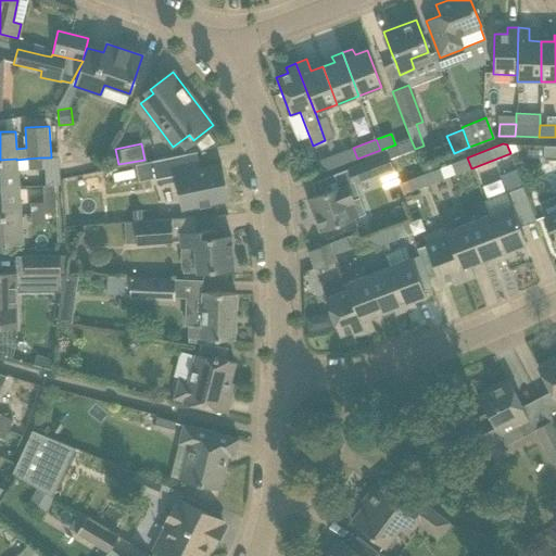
[(543,155),(543,161),(555,160),(555,146),(543,146),(543,147),(543,155)]
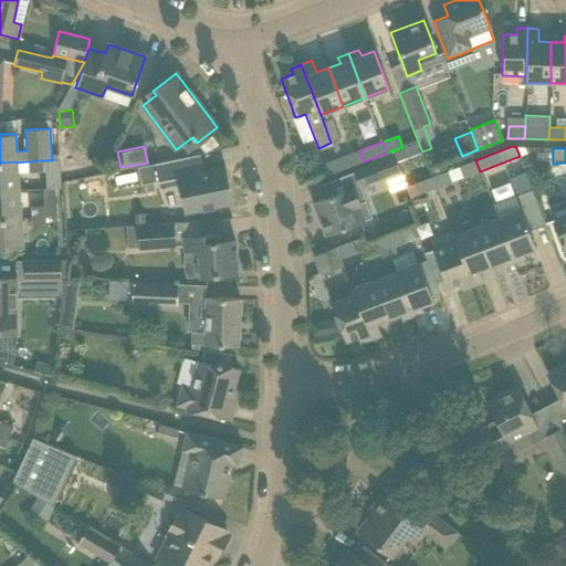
[(342,170),(364,161),(359,150),(337,158),(342,170)]
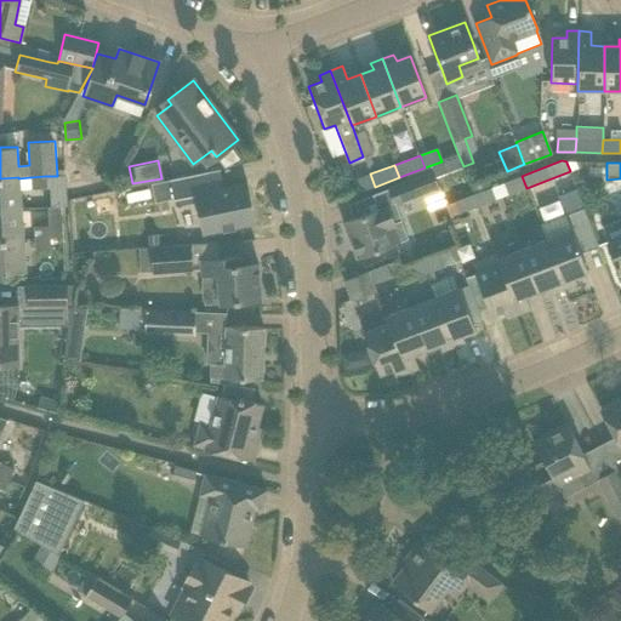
[(176,205),(198,201),(204,233),(254,222),(246,184),(228,188),(224,169),(171,180),(176,205)]
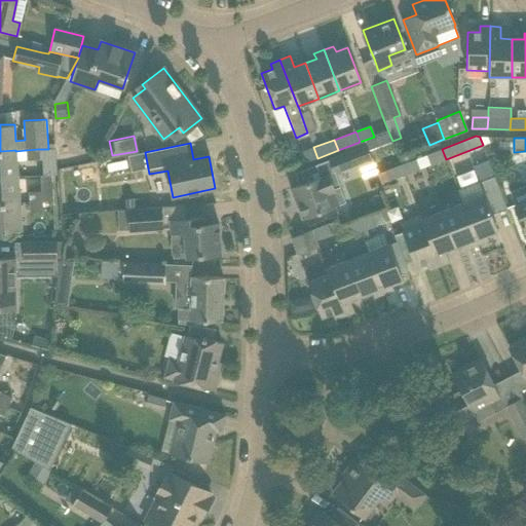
[(347,202),(342,186),(336,188),(332,175),(372,159),(367,146),(315,165),(320,178),(291,189),(302,220),(333,208),(347,202)]
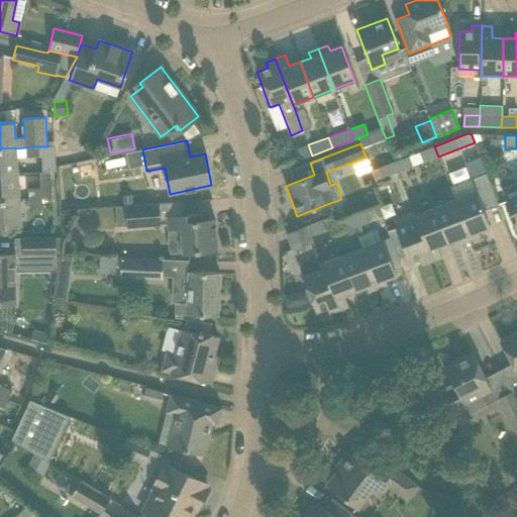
[(312,156),(308,144),(294,150),(298,161),(312,156)]
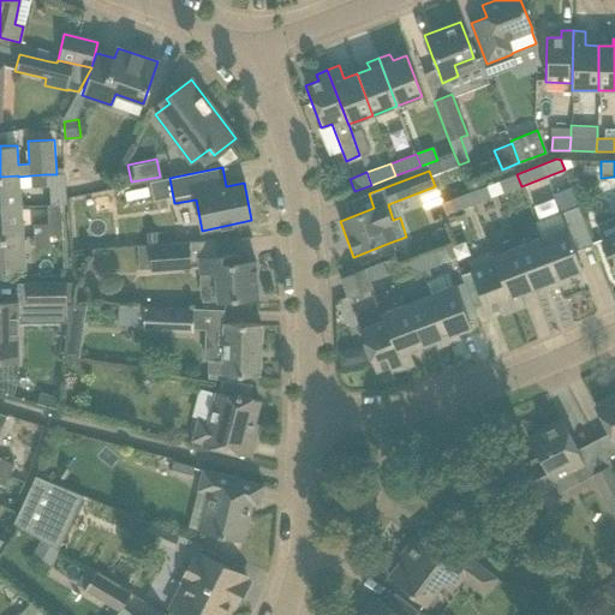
[(46,186),(45,174),(30,175),(31,187),(46,186)]
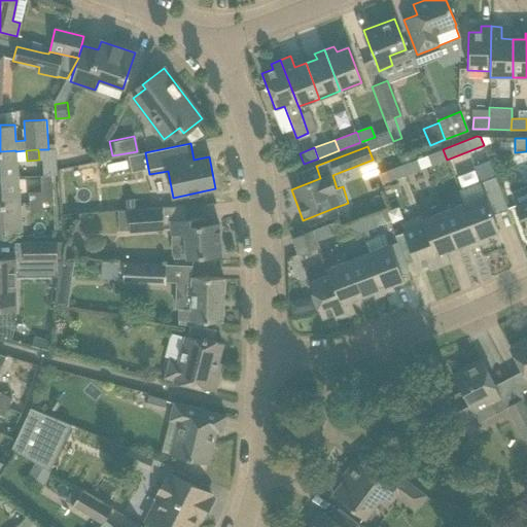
[(447,160),(443,149),(427,155),(431,165),(447,160)]
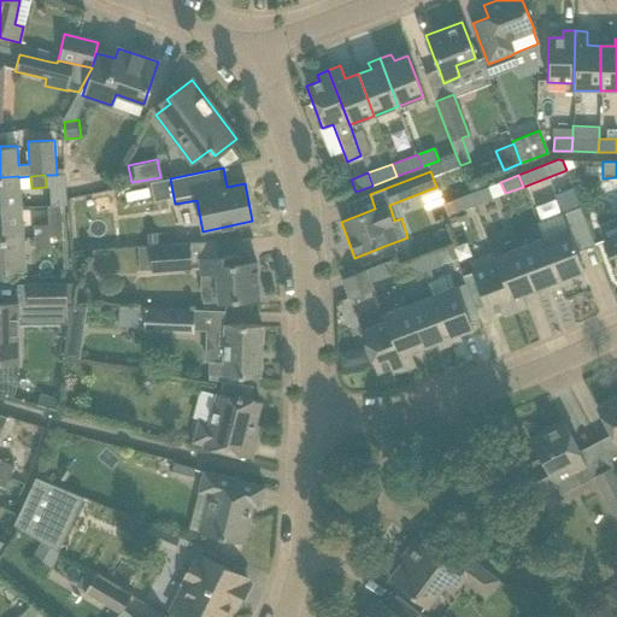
[(0,209),(21,207),(18,177),(18,176),(0,177),(0,209)]
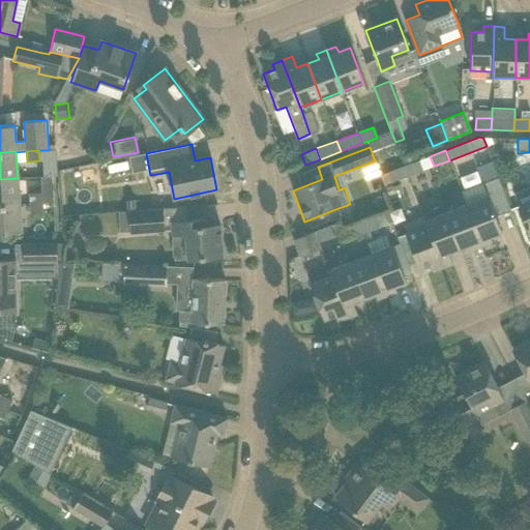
[(146,153),(135,155),(137,163),(147,160),(146,153)]
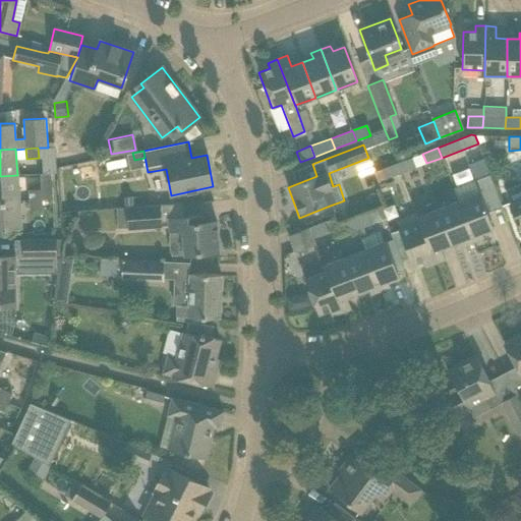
[(412,157),(397,163),(400,174),(416,168),(412,157)]
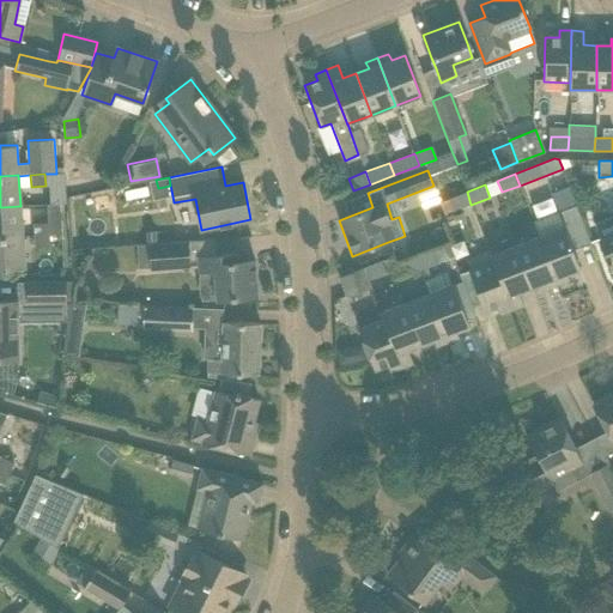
[(471,205),(467,192),(449,199),(454,211),(471,205)]
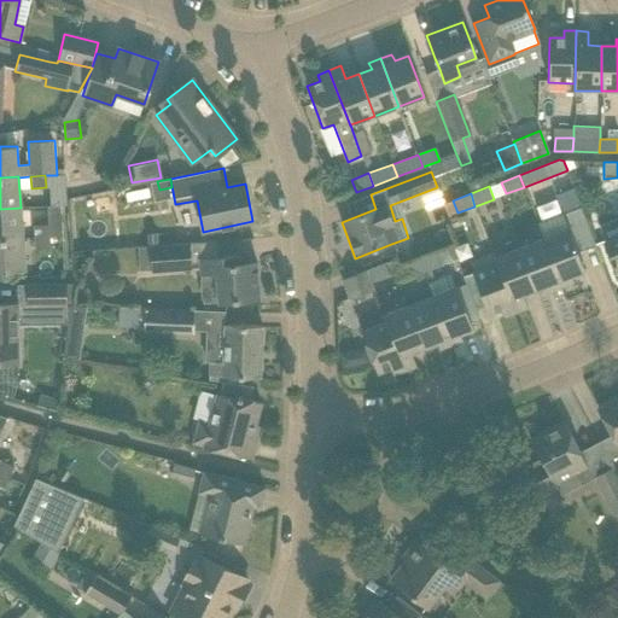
[(0,240),(23,239),(21,208),(0,209),(0,240)]
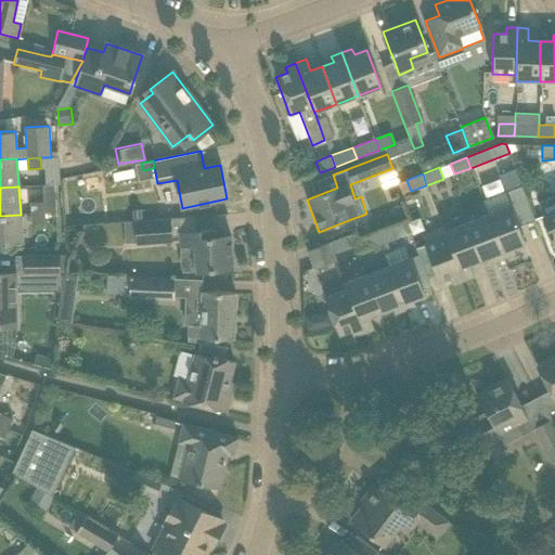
[(534,220),(529,204),(523,186),(483,201),(488,215),(505,258),(515,254),(513,248),(525,243),(518,227),(534,220)]
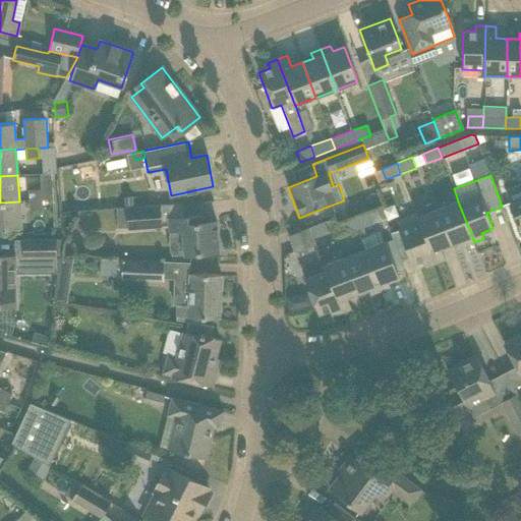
[(520,183),(504,190),(520,234),(520,183)]
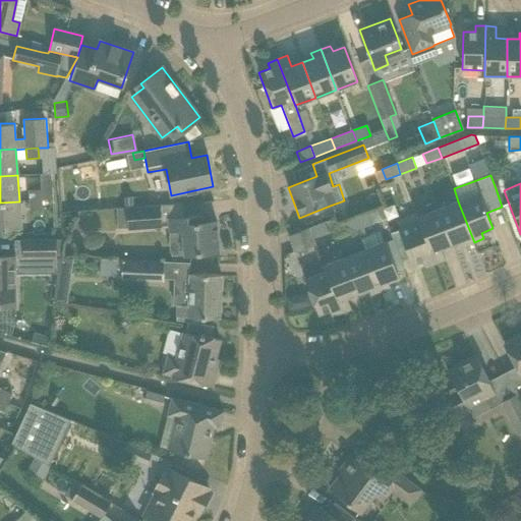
[(43,199),(43,189),(29,190),(30,200),(43,199)]
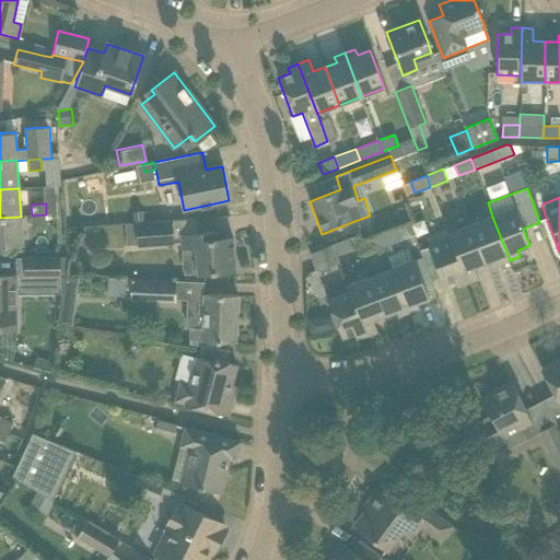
[(47,225),(46,214),(32,216),(33,225),(47,225)]
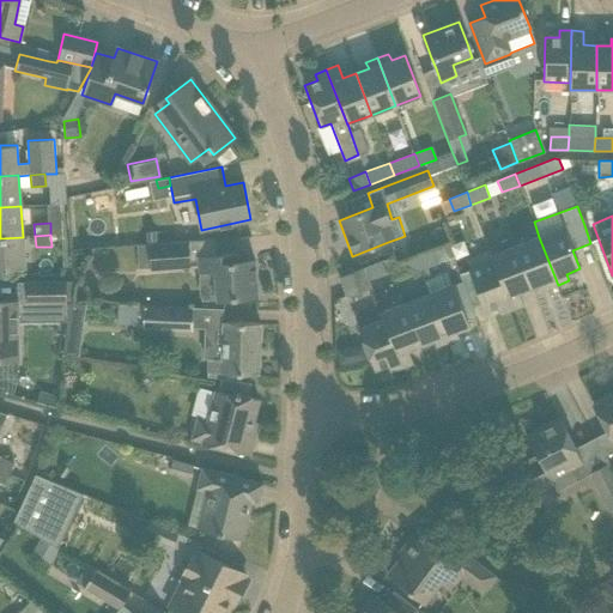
[(23,237),(0,238),(0,269),(25,268),(23,237)]
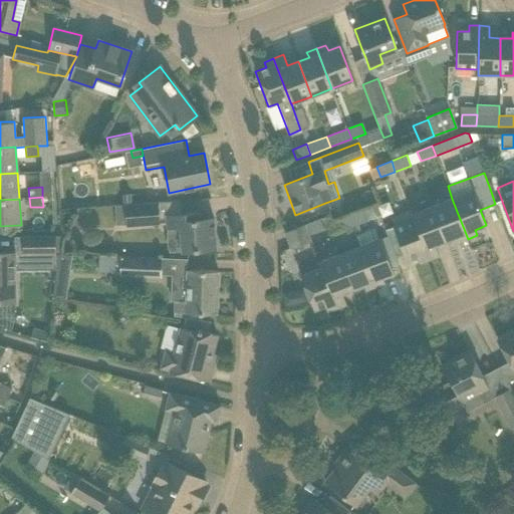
[(452,199),(432,207),(445,241),(456,237),(458,242),(468,239),(452,199)]
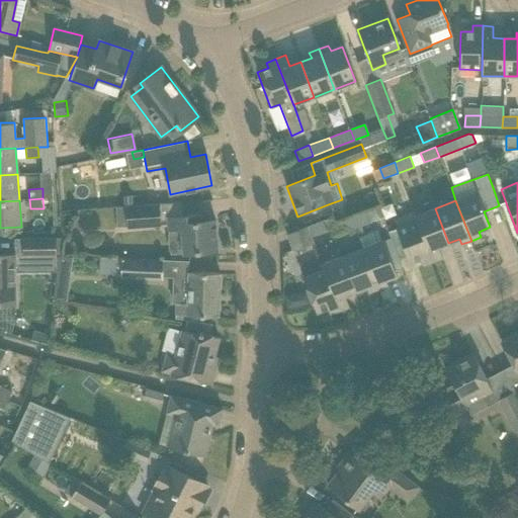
[(159,222),(158,205),(115,208),(116,227),(127,227),(127,229),(143,228),(142,223),(159,222)]
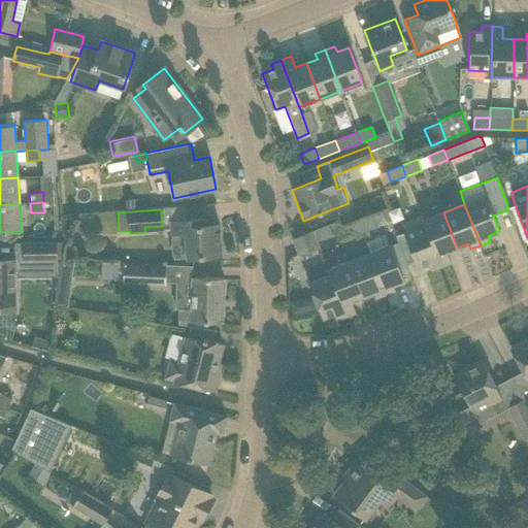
[(423,220),(425,226),(440,267),(451,263),(447,252),(457,248),(443,212),(423,220)]
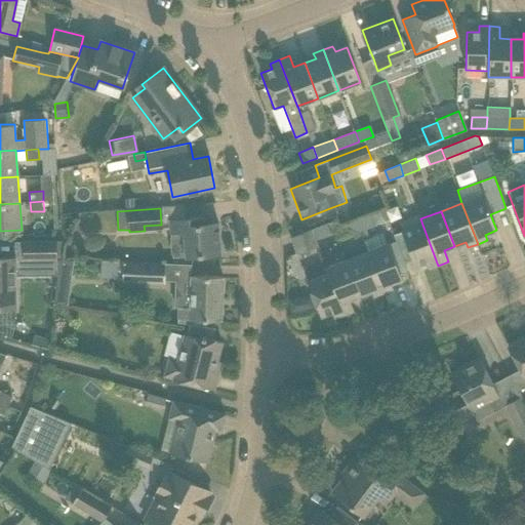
[(371,215),(356,221),(359,232),(374,226),(371,215)]
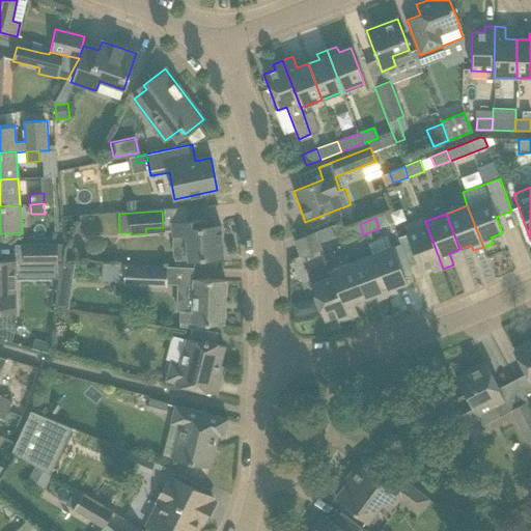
[(187,222),(171,223),(172,236),(186,235),(188,260),(202,259),(223,257),(220,226),(208,227),(207,221),(187,222)]
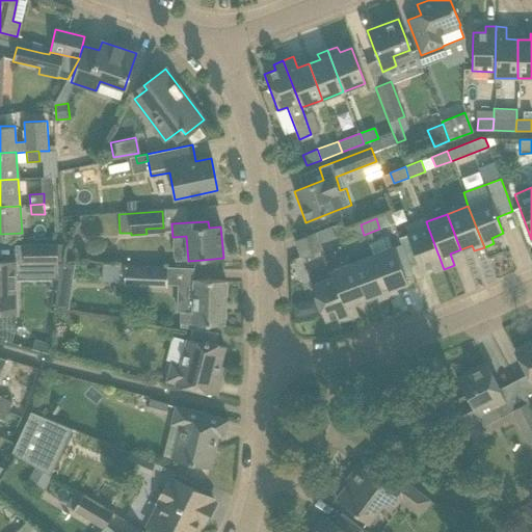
[(361,224),(345,231),(348,241),(364,235),(361,224)]
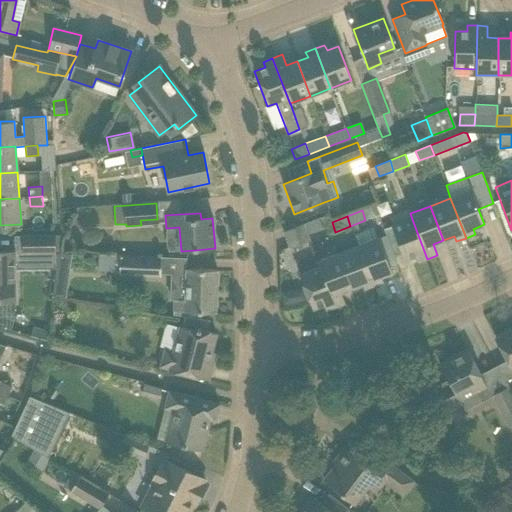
[(322,228),(318,218),(303,224),(307,234),(322,228)]
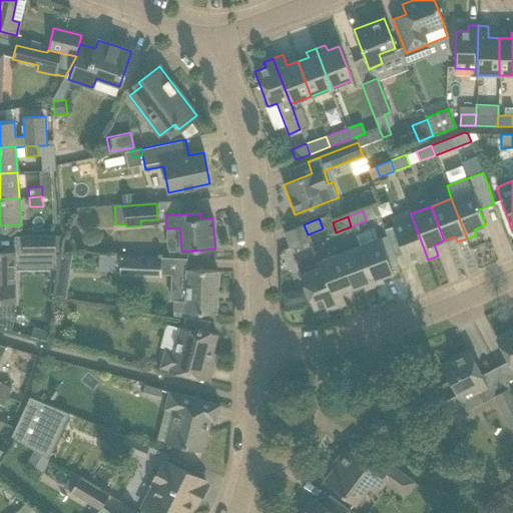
[(413,219),(393,227),(406,262),(417,258),(419,264),(428,260),(413,219)]
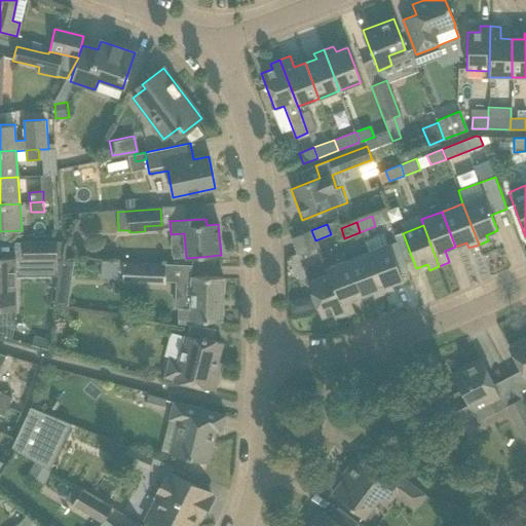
[(291,238),(297,256),(318,248),(315,240),(311,230),(291,238)]
